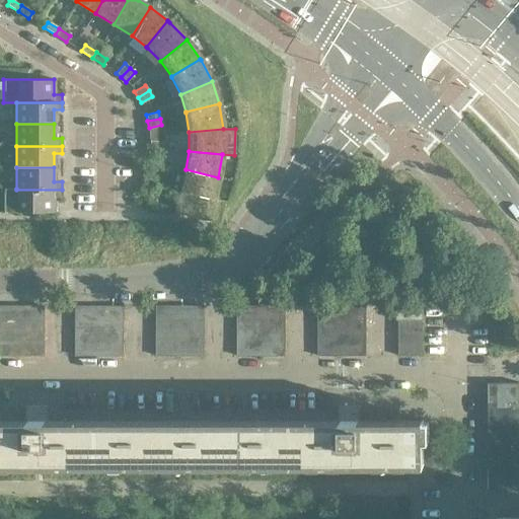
[(145,168),(142,181),(148,182),(152,170),(145,168)]
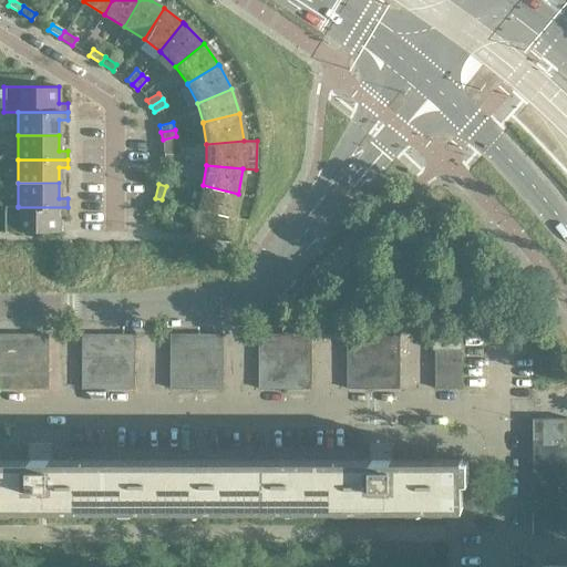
[(203,185),(197,208),(233,217),(238,194),(203,185)]
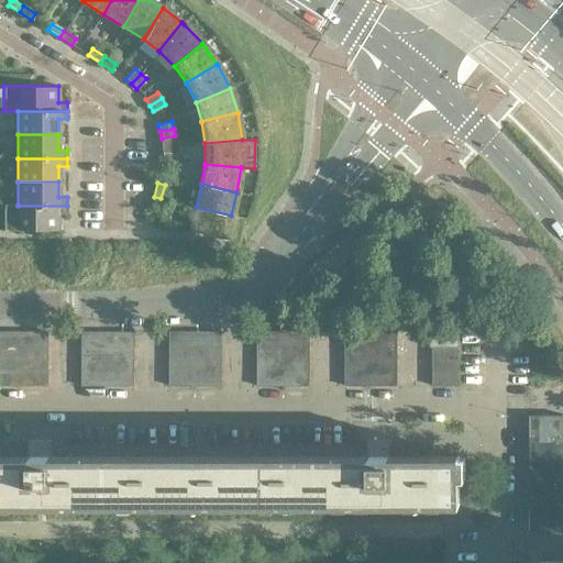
[(154,197),(150,210),(157,212),(161,198),(154,197)]
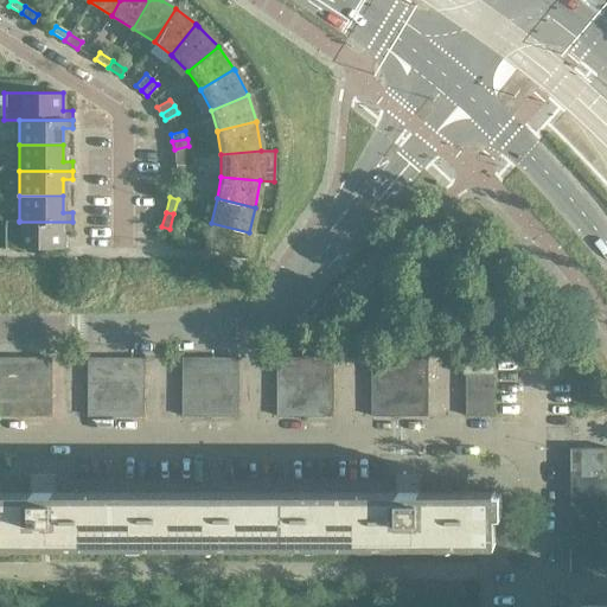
[(19,221),(4,221),(4,222),(4,248),(42,248),(63,248),(63,230),(72,230),(72,222),(19,222),(19,221)]
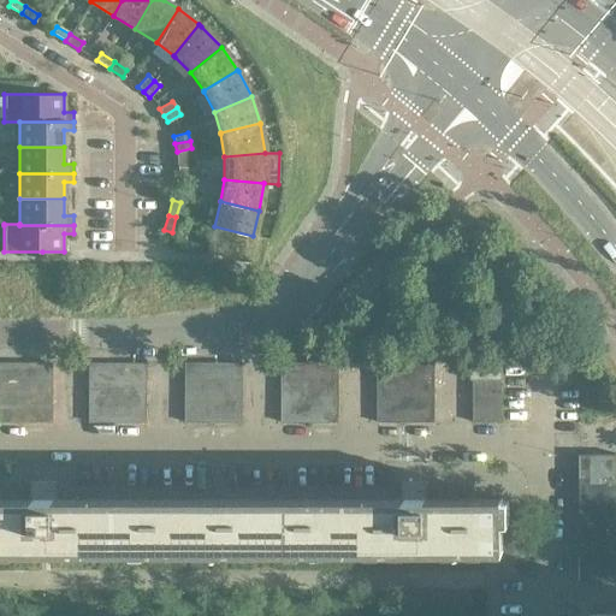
[(214,226),(207,253),(260,266),(267,240),(253,236),(214,226)]
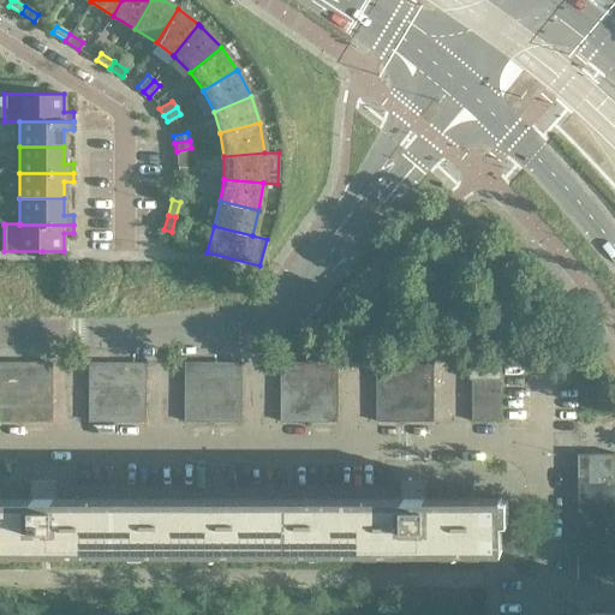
[(446,341),(434,341),(434,356),(446,356),(446,341)]
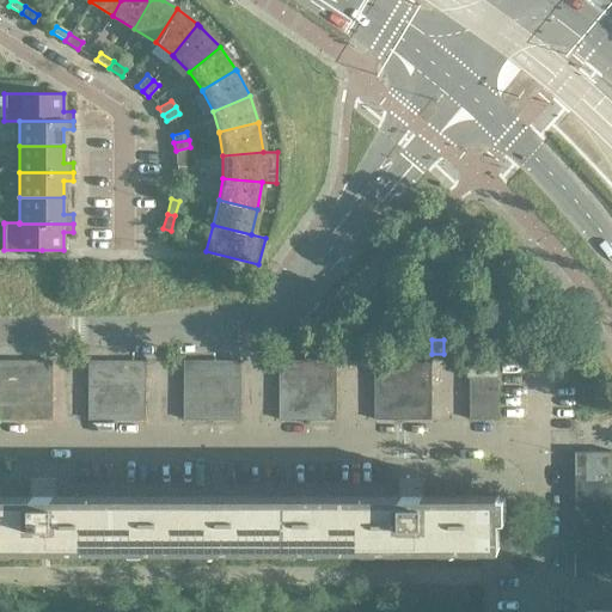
[(0,375),(23,375),(23,360),(0,360),(0,375)]
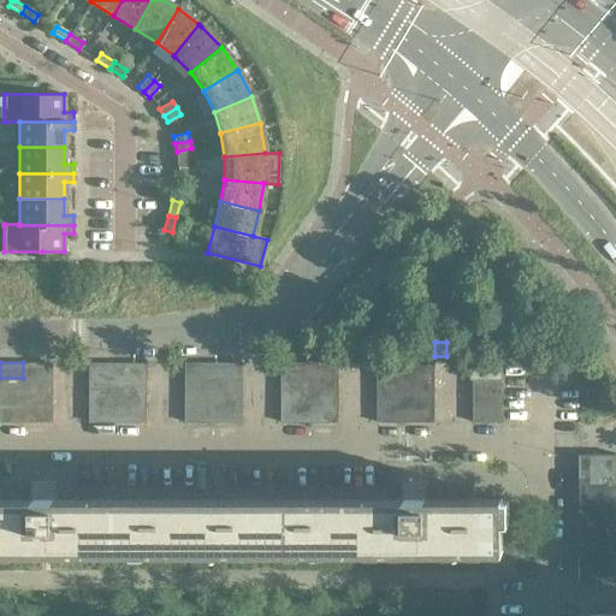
[(51,362),(23,362),(23,378),(52,378),(51,362)]
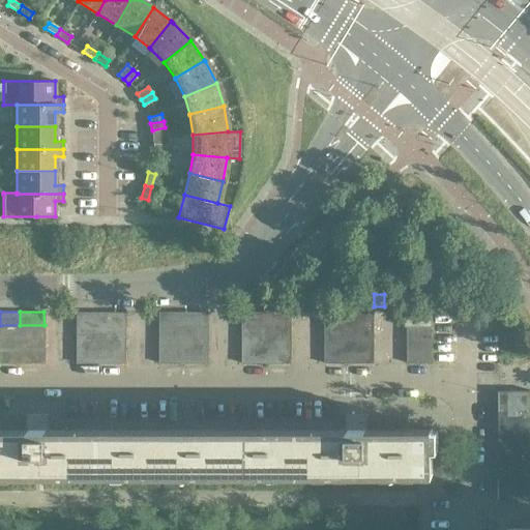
[(101,312),(76,312),(76,325),(101,325),(101,312)]
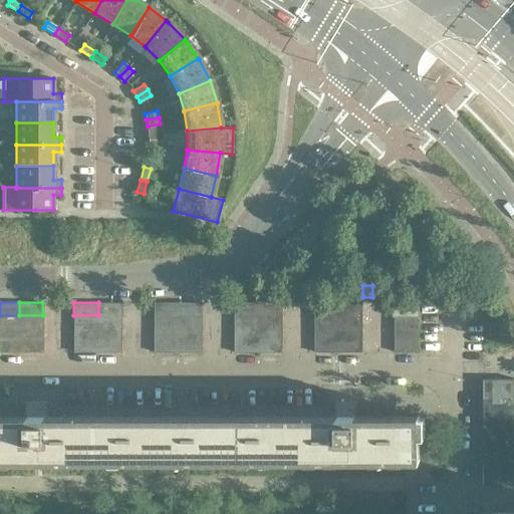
[(98,302),(98,315),(122,315),(122,302),(98,302)]
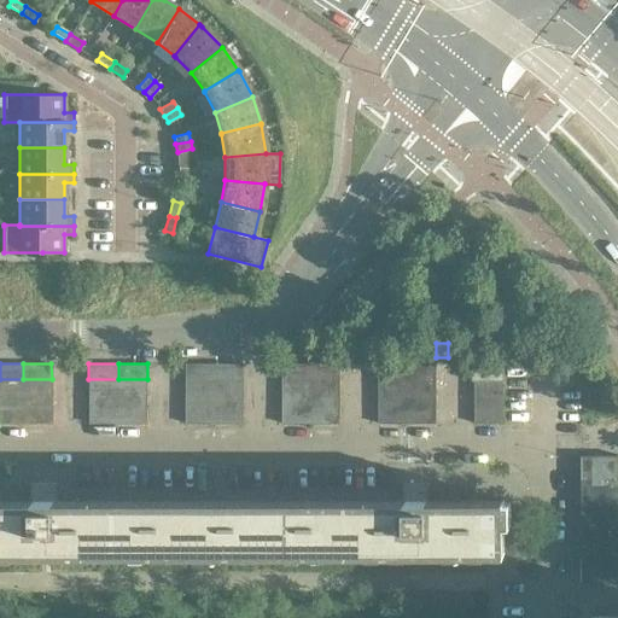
[(215,363),(186,363),(186,378),(215,378),(215,363)]
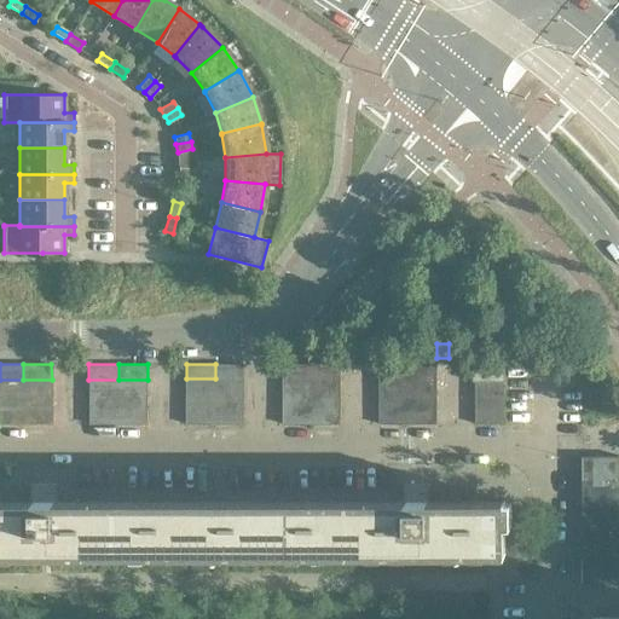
[(244,364),(215,364),(215,379),(244,379),(244,364)]
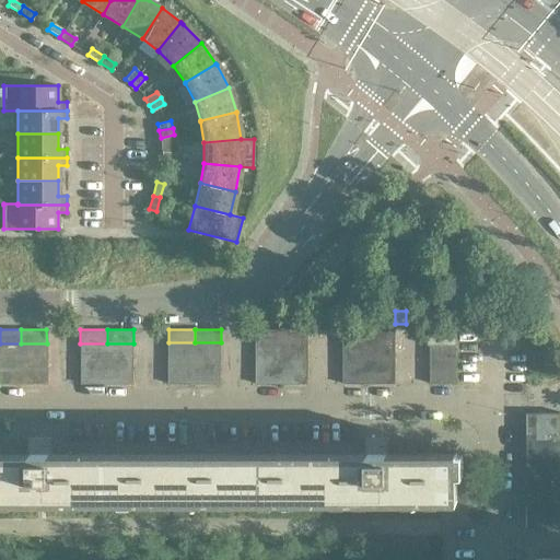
[(282,329),(256,330),(256,342),(282,343),(282,329)]
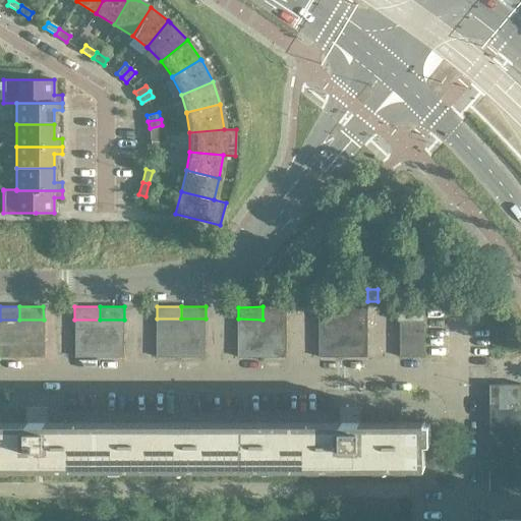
[(287,306),(263,306),(263,320),(287,320),(287,306)]
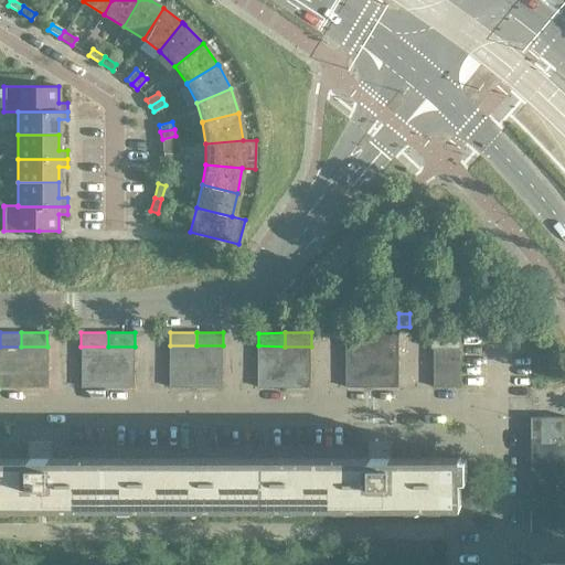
[(373,332),(347,332),(347,345),(373,345),(373,332)]
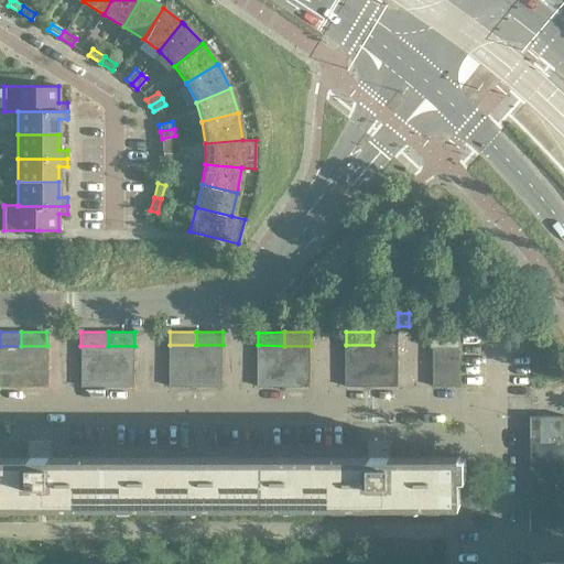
[(398,332),(372,332),(372,345),(398,345),(398,332)]
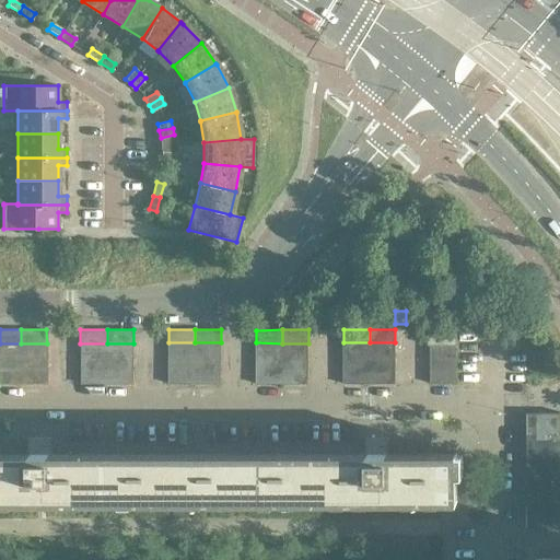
[(456,329),(429,329),(429,342),(456,342),(456,329)]
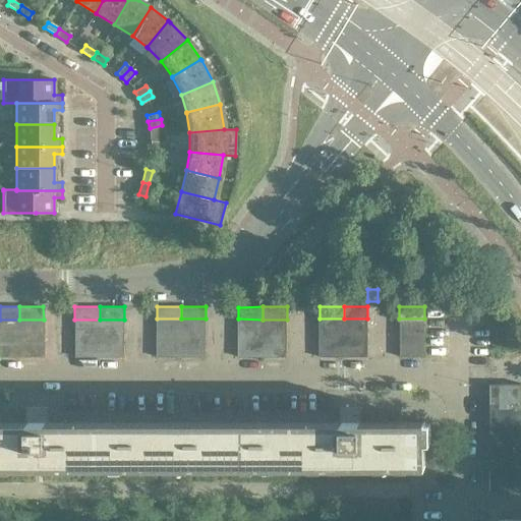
[(181,319),(157,319),(157,332),(181,332),(181,319)]
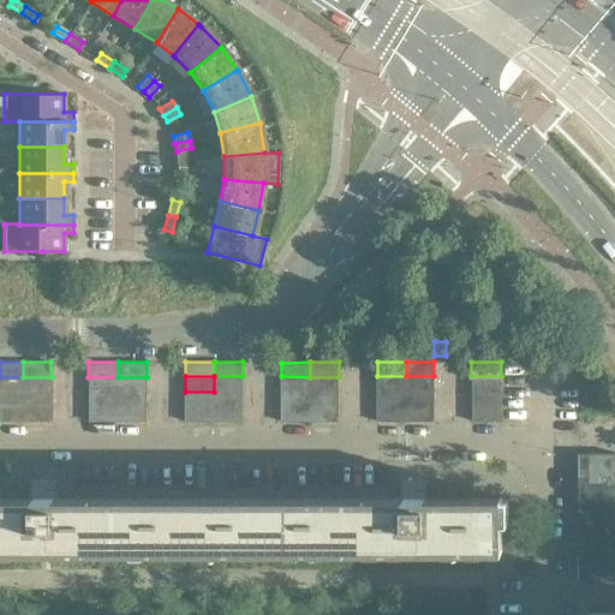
[(243,376),(214,376),(214,392),(243,392),(243,376)]
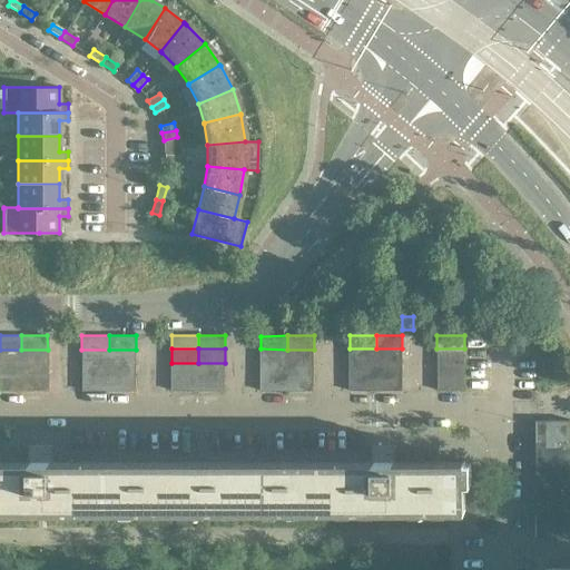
[(287,350),(261,349),(261,363),(287,363),(287,350)]
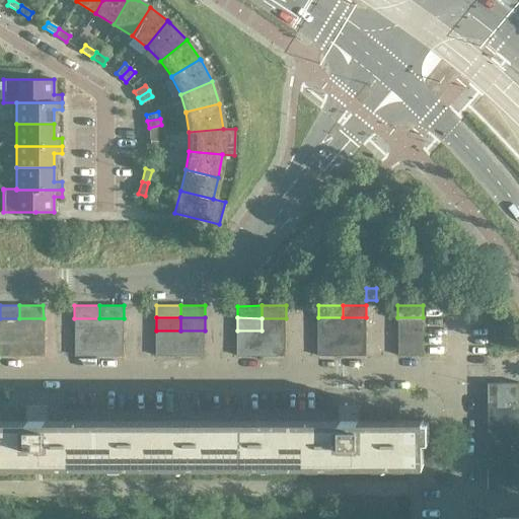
[(343,317),(318,317),(318,330),(343,330),(343,317)]
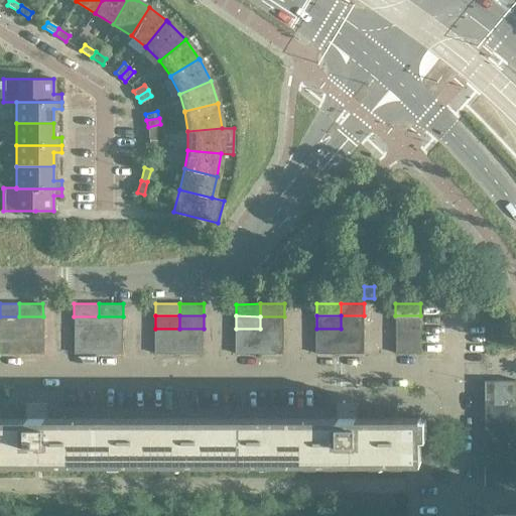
[(364,315),(341,315),(341,329),(364,329),(364,315)]
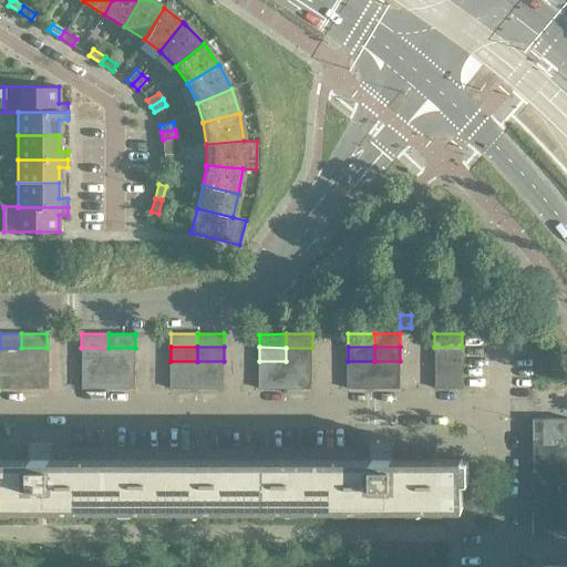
[(462,347),(434,347),(434,349),(436,349),(436,361),(462,361),(462,347)]
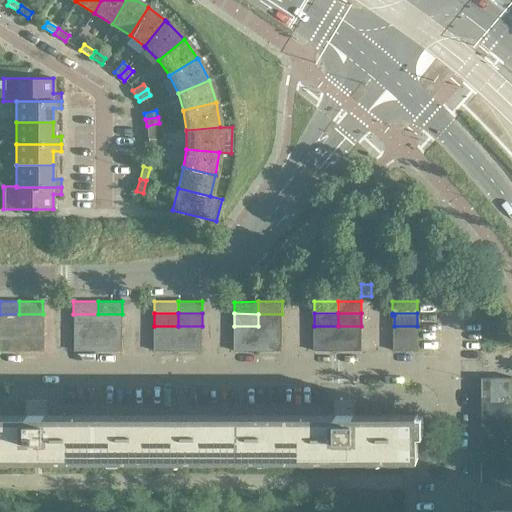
[(19,314),(0,314),(0,326),(19,326),(19,314)]
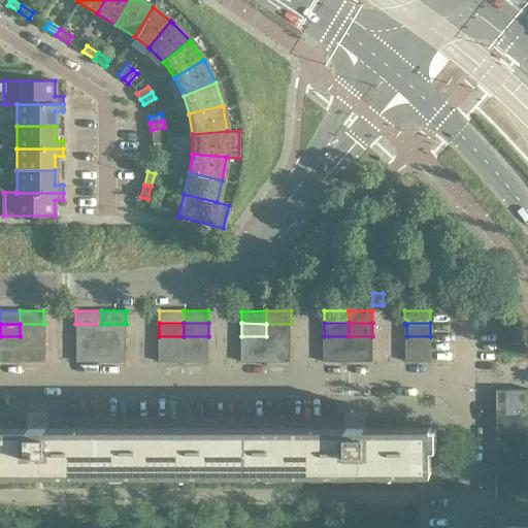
[(44,324),(20,324),(20,336),(44,336),(44,324)]
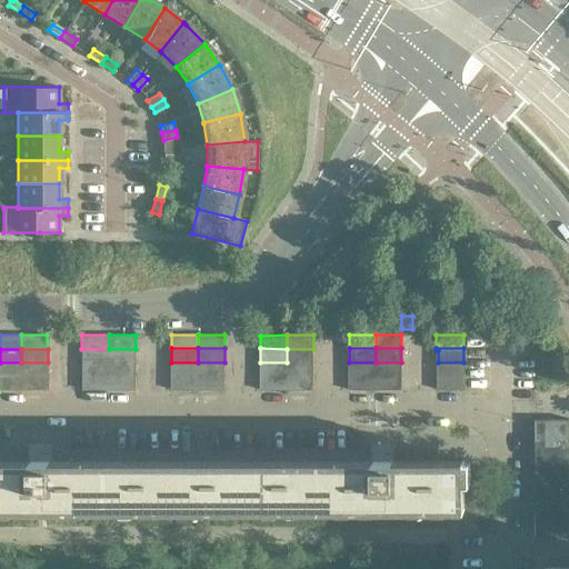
[(109,349),(81,349),(81,362),(109,362),(109,349)]
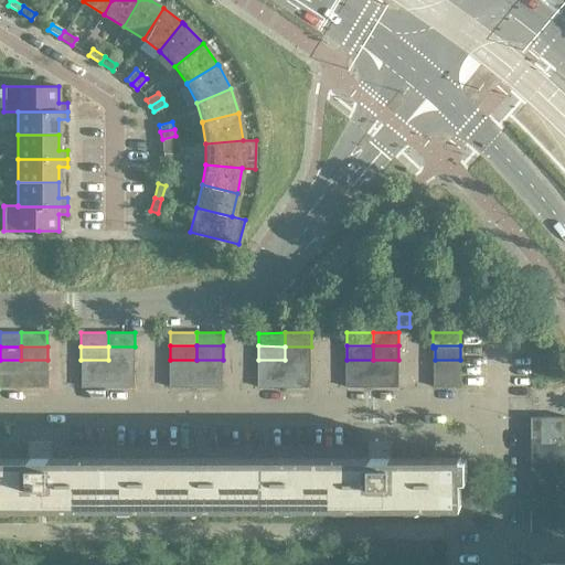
[(108,347),(108,360),(135,360),(135,347),(108,347)]
